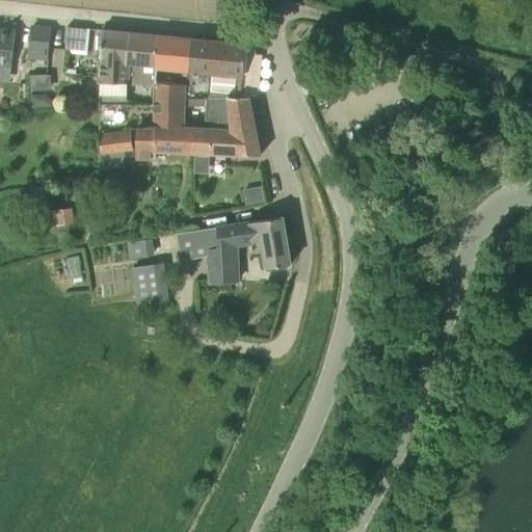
[(50,25),(29,23),(26,58),(47,60),(48,47),(50,25)]
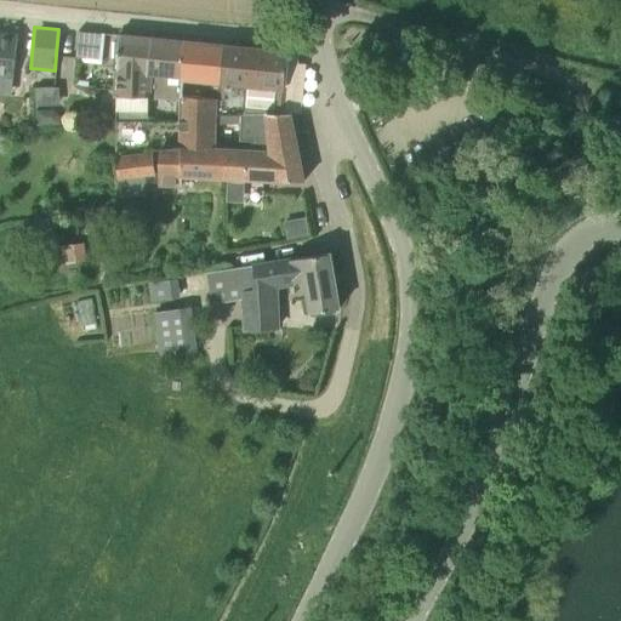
[(0,92),(1,93),(3,79),(11,79),(16,34),(0,33),(0,92)]
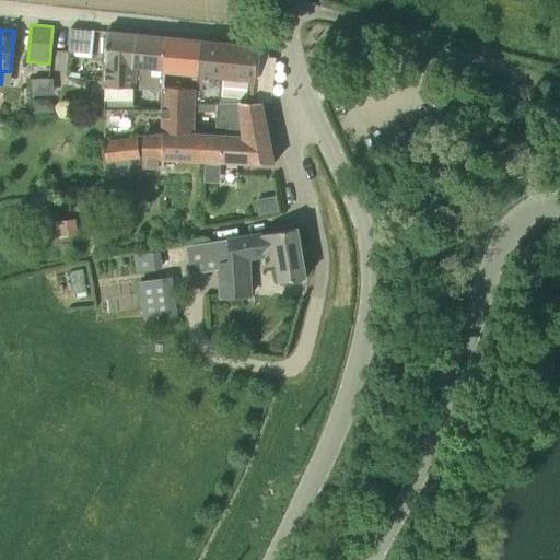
[(129,89),(133,34),(107,32),(105,86),(129,89)]
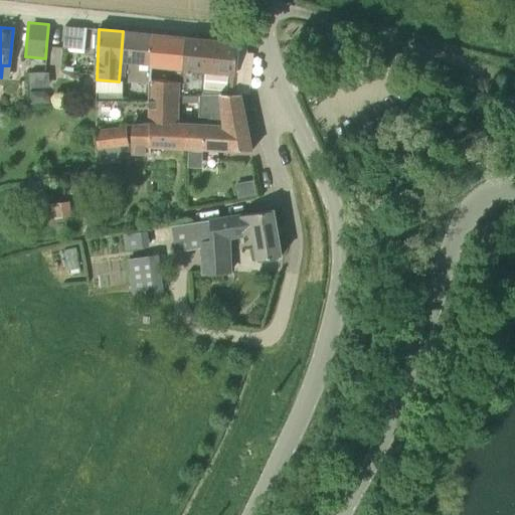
[(148,83),(148,79),(149,34),(123,31),(119,81),(148,83)]
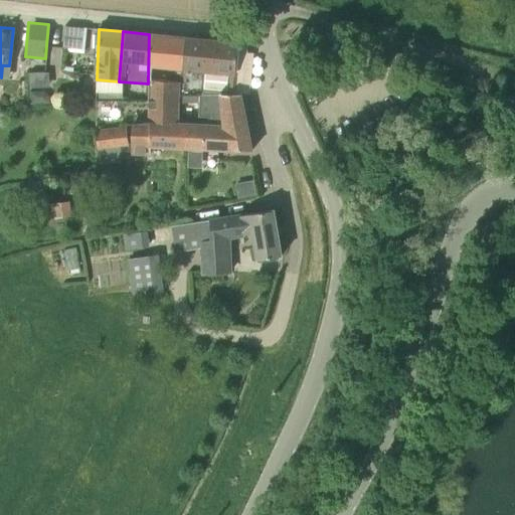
[(181,81),(182,37),(149,34),(148,79),(177,81),(181,81)]
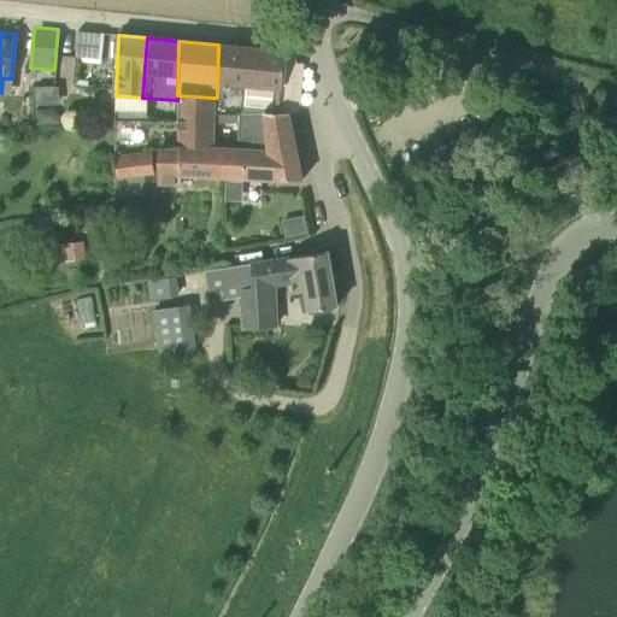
[(282,87),(285,52),(223,46),(222,46),(222,45),(218,45),(217,98),(212,98),(212,112),(278,112),(281,87),(282,87)]
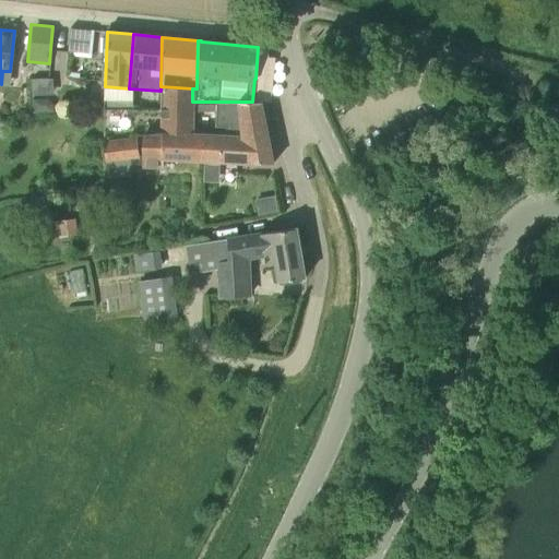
[(33,96),(55,94),(54,78),(32,79),(33,96)]
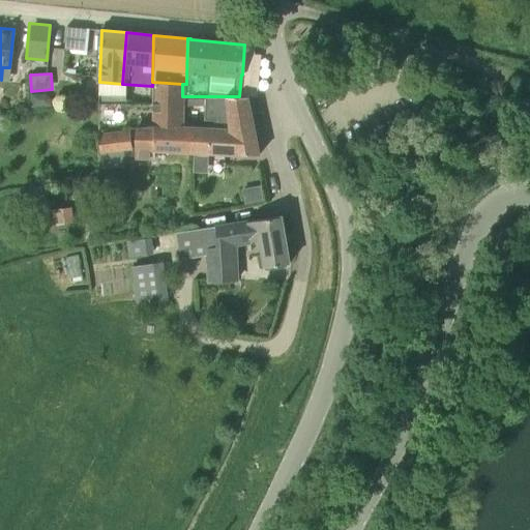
[(245,96),(239,96),(182,96),(182,84),(152,82),(152,86),(152,104),(155,104),(155,127),(193,126),(193,152),(194,153),(194,154),(213,155),(235,155),(235,154),(259,154),(246,96),(245,96)]
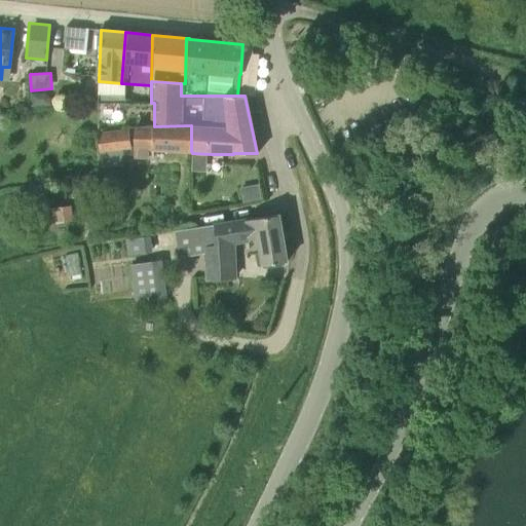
[(33,107),(51,105),(51,98),(45,91),(31,94),(33,107)]
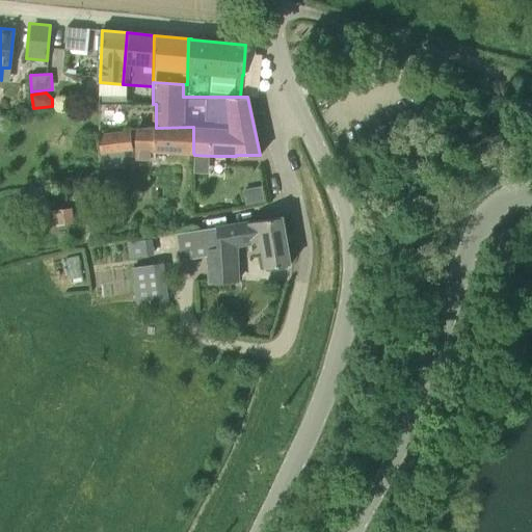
[(193,153),(193,127),(156,128),(136,128),(136,157),(157,158),(157,152),(193,153)]
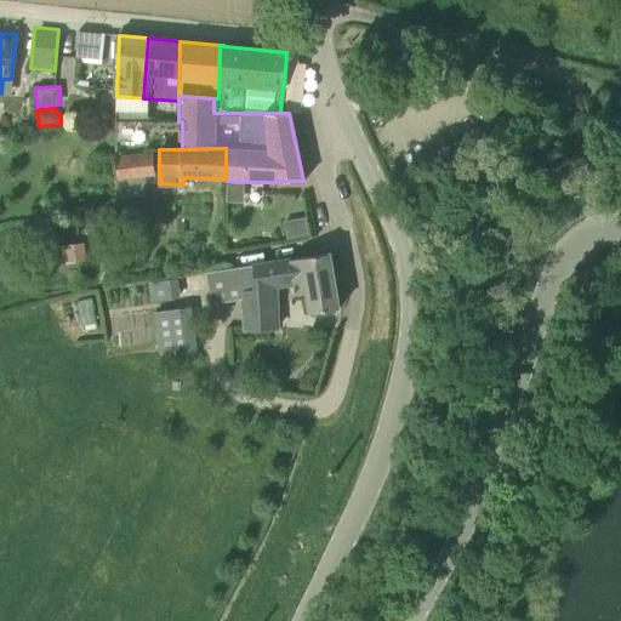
[(118,180),(154,175),(152,152),(115,157),(118,180)]
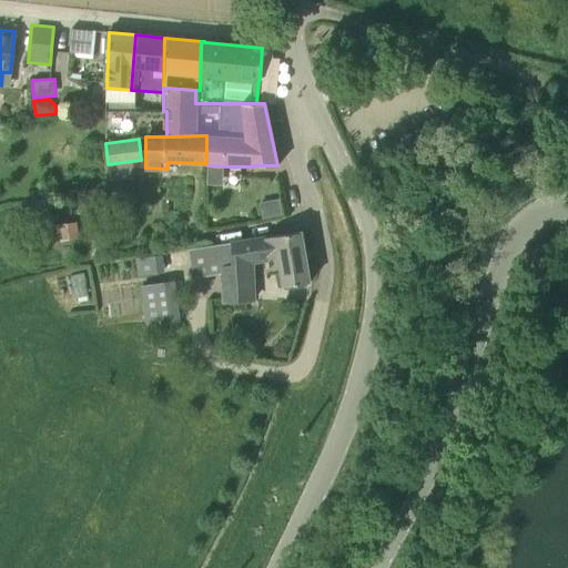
[(280,193),(261,198),(264,214),(283,210),(280,193)]
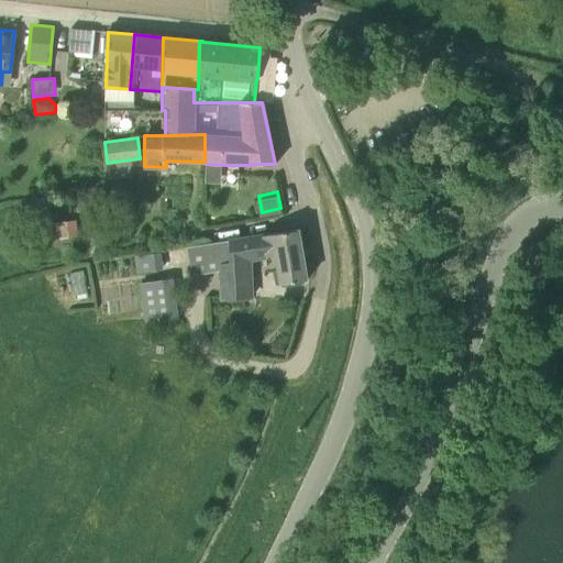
[(307,279),(298,229),(255,234),(228,239),(228,242),(196,246),(198,267),(218,265),(220,299),(238,298),(254,298),(252,261),(279,256),(280,284),(307,279)]
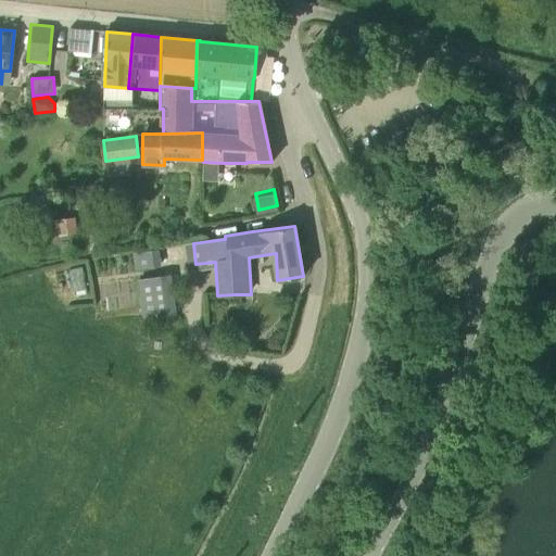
[(135,249),(138,265),(162,261),(160,245),(135,249)]
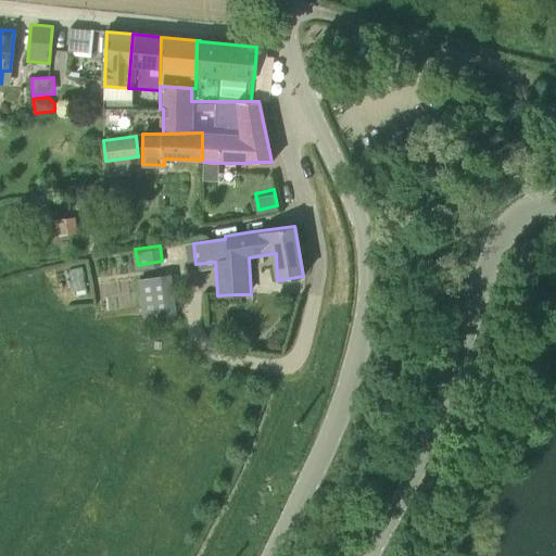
[(175,308),(173,272),(140,273),(142,311),(175,308)]
